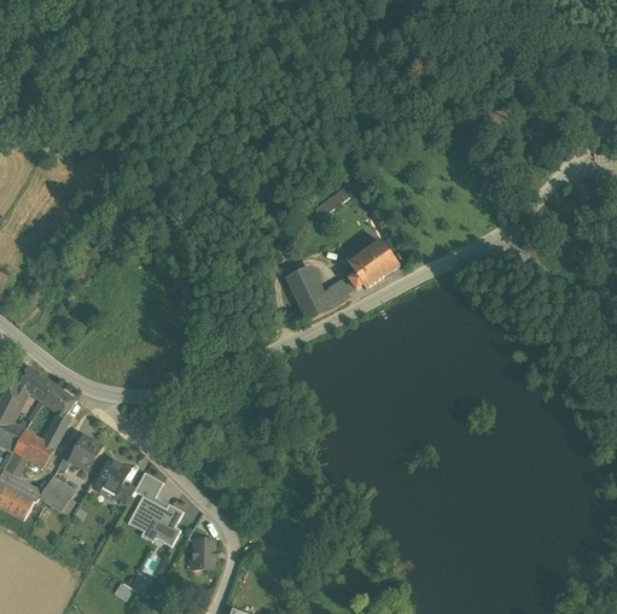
[(341,185),(313,209),(319,216),(348,192),(341,185)]
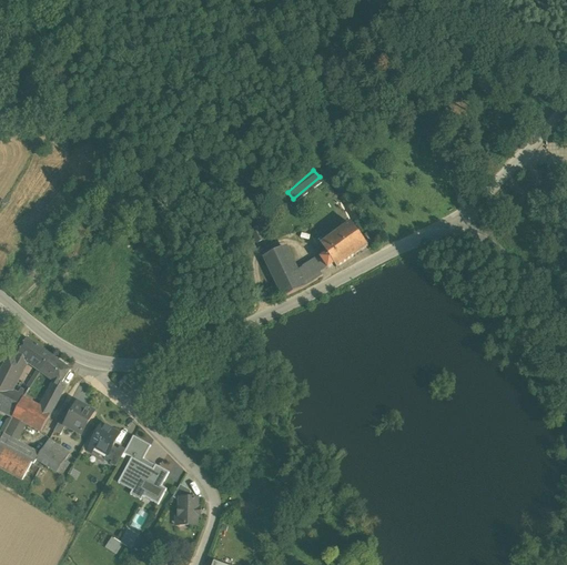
[(366,243),(350,221),(338,229),(354,252),(366,243)]
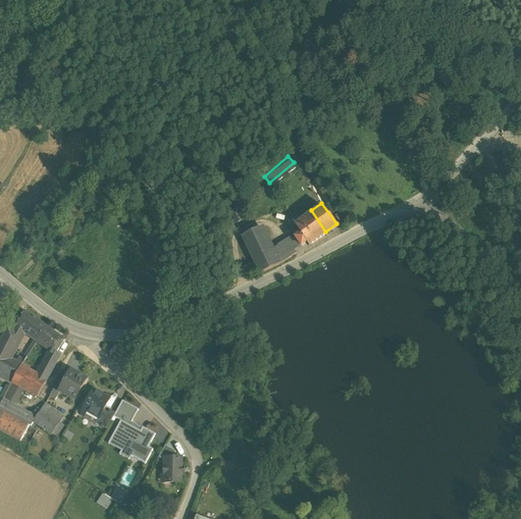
[(325,231),(311,210),(294,222),(299,230),(306,240),(308,243),(325,231)]
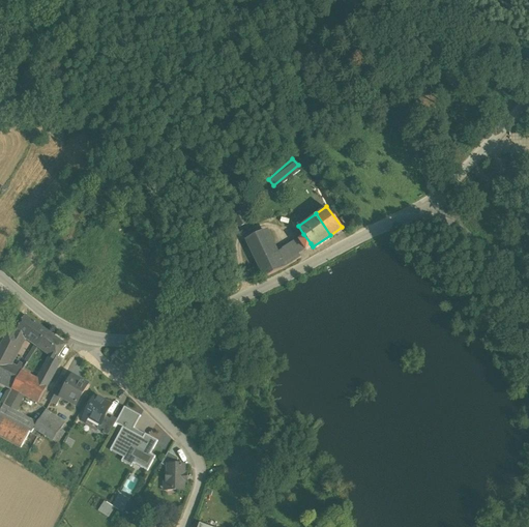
[(263,228),(244,237),(263,275),(282,266),(275,253),(263,228)]
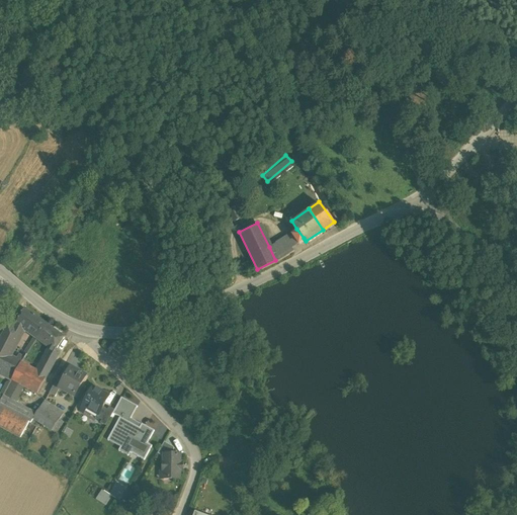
[(296,229),(291,233),(297,242),(304,238),(296,229)]
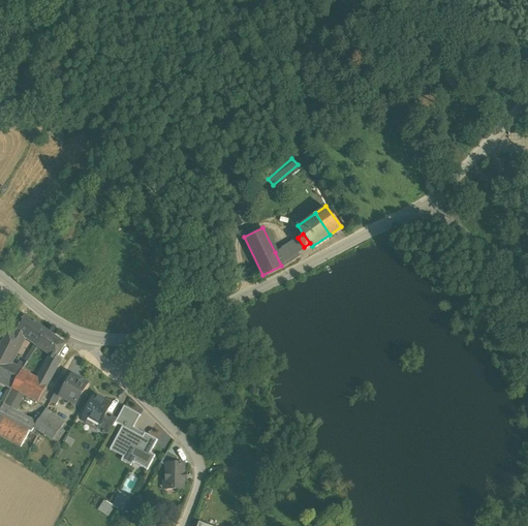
[(298,238),(275,252),(281,266),(291,259),(300,254),(298,251),(304,247),(298,238)]
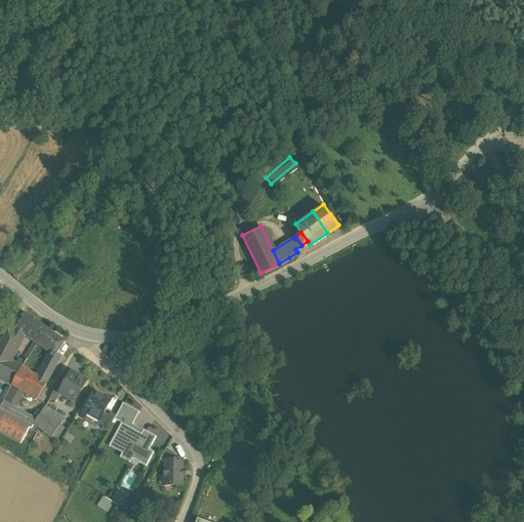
[(46,327),(24,311),(16,325),(24,329),(37,339),(46,327)]
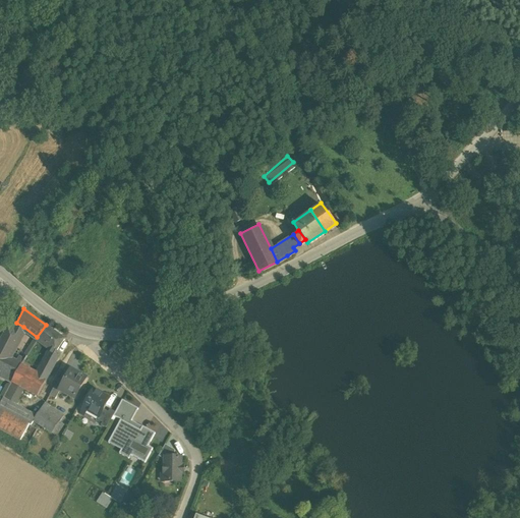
[(6,325),(0,335),(0,355),(6,358),(23,327),(16,323),(13,329),(6,325)]
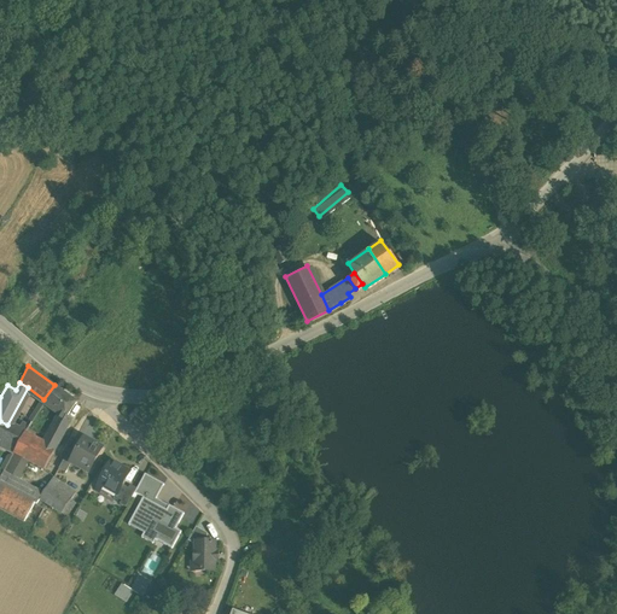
[(75,399),(54,385),(44,399),(60,411),(65,414),(75,399)]
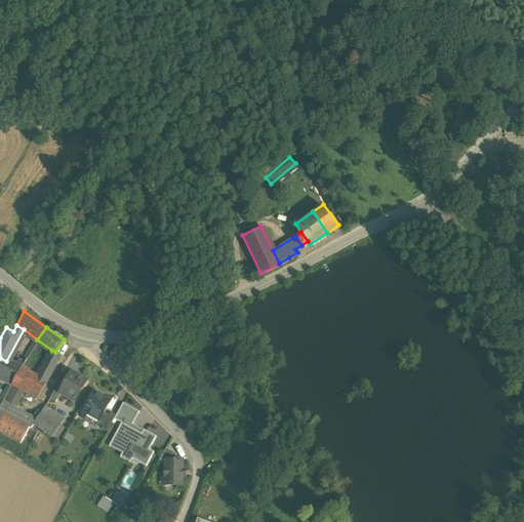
[(51,350),(35,376),(45,382),(59,355),(55,352),(51,350)]
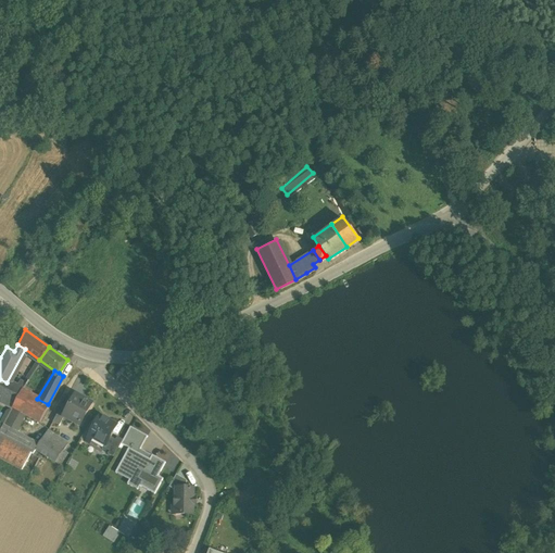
[(7,382),(0,379),(0,399),(12,405),(20,389),(15,387),(7,382)]
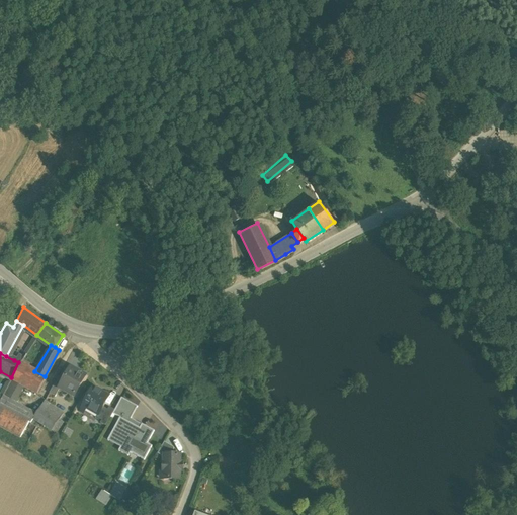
[(23,356),(18,353),(14,360),(18,362),(23,356)]
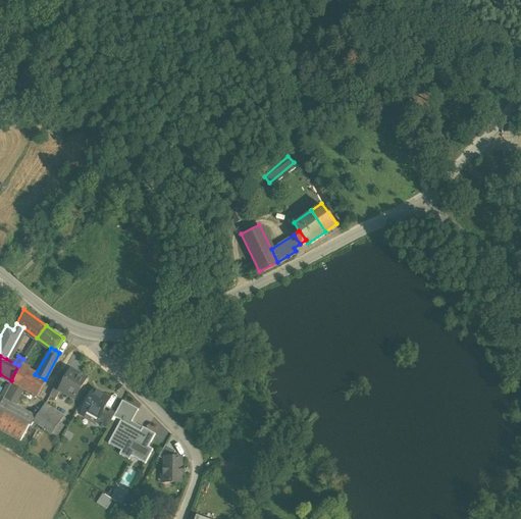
[(35,374),(18,365),(11,380),(22,386),(37,394),(45,379),(35,374)]
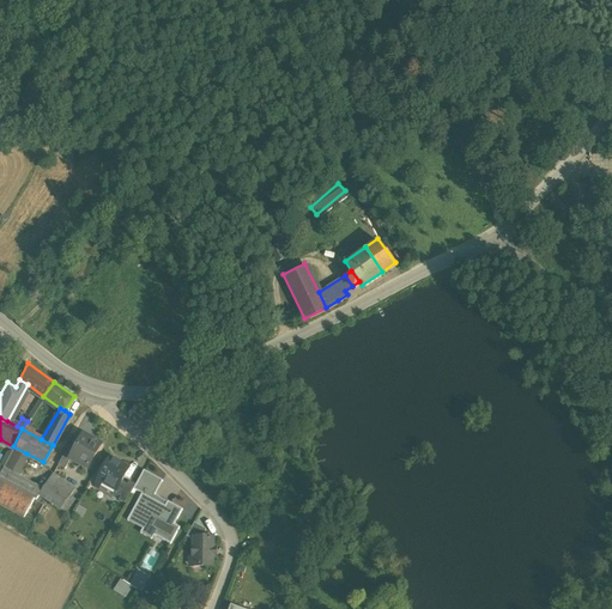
[(101,442),(83,432),(74,446),(68,456),(70,457),(86,467),(101,442)]
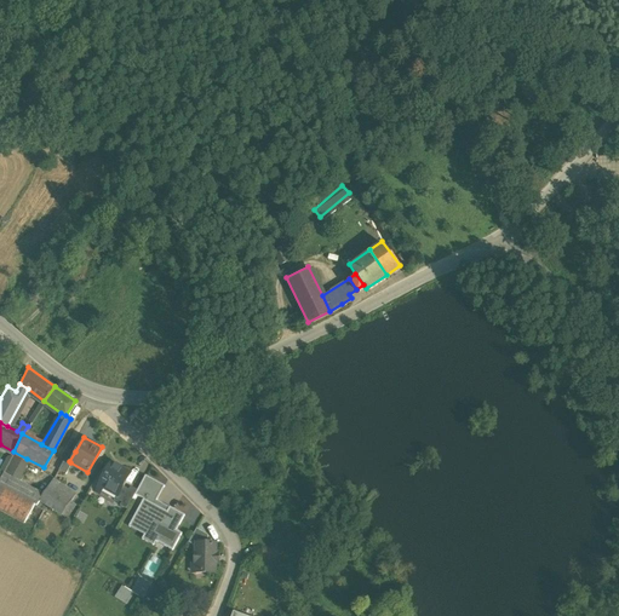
[(68,448),(58,467),(64,471),(70,462),(69,461),(75,452),(68,448)]
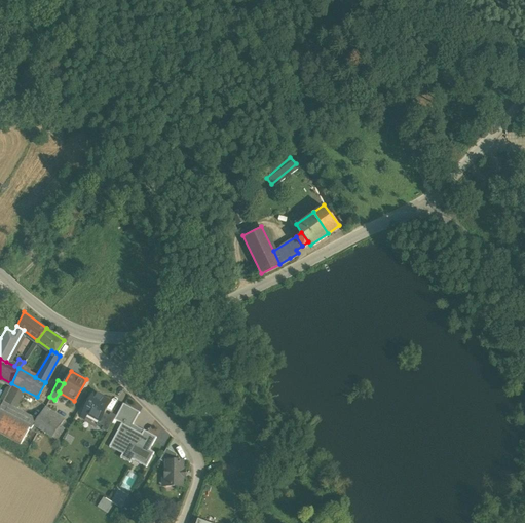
[(23,389),(11,383),(3,399),(2,401),(13,407),(23,389)]
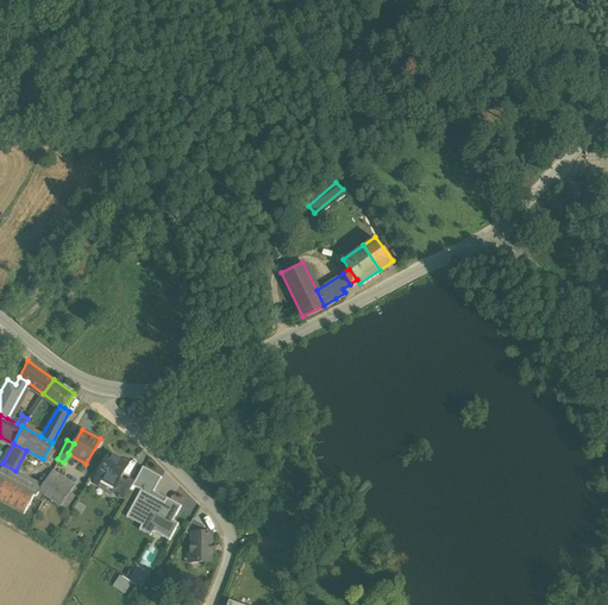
[(126,462),(108,453),(93,480),(96,483),(100,477),(114,484),(114,485),(119,476),(126,462)]
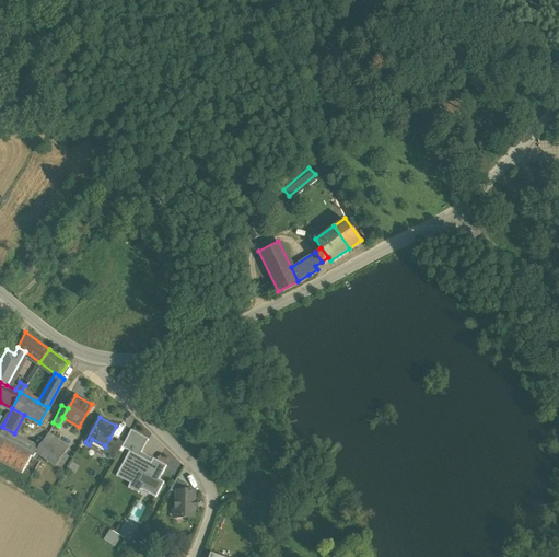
[(14,433),(2,427),(1,428),(0,429),(0,460),(21,471),(35,444),(14,433)]
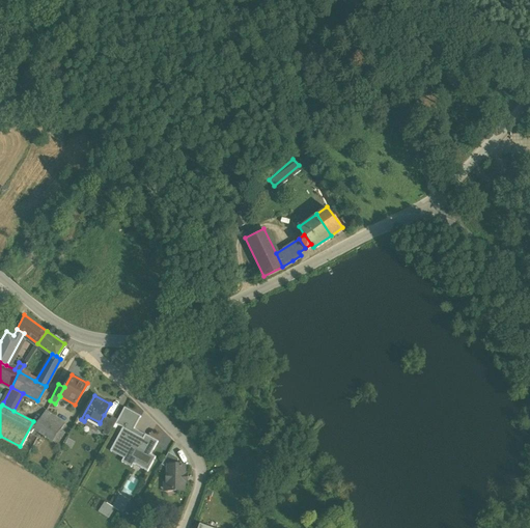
[(140,414),(123,405),(116,418),(114,421),(121,425),(109,449),(121,456),(119,460),(130,465),(132,461),(146,469),(155,454),(150,452),(157,440),(144,433),(142,437),(131,431),(140,414)]
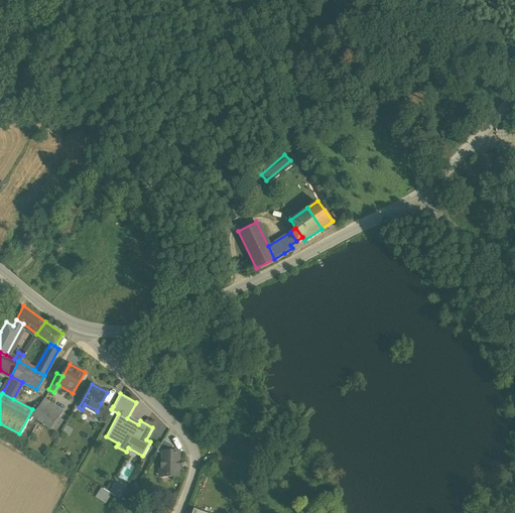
[(44,395),(39,403),(45,407),(49,402),(51,399),(44,395)]
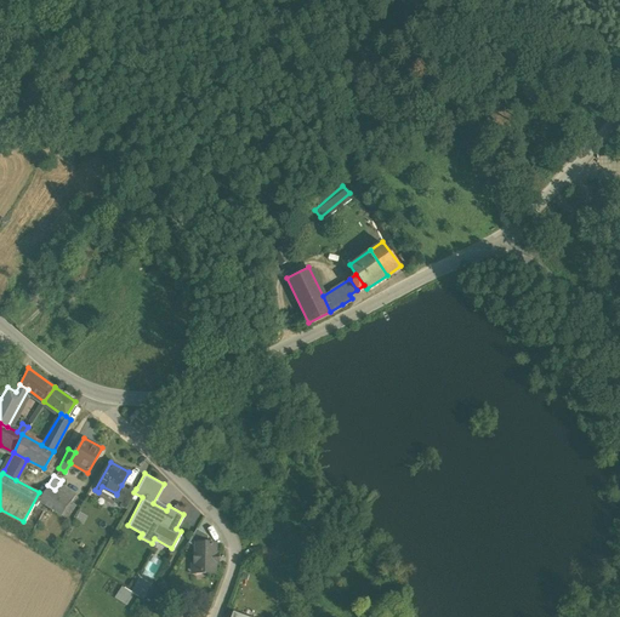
[(74,493),(60,484),(55,490),(69,500),(74,493)]
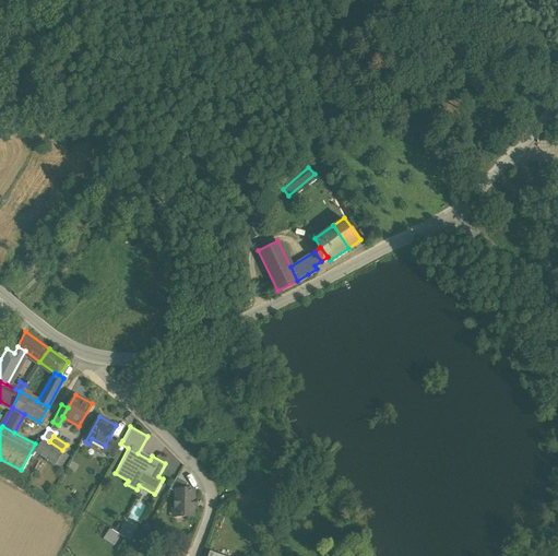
[(49,441),(43,437),(35,449),(55,462),(62,450),(49,441)]
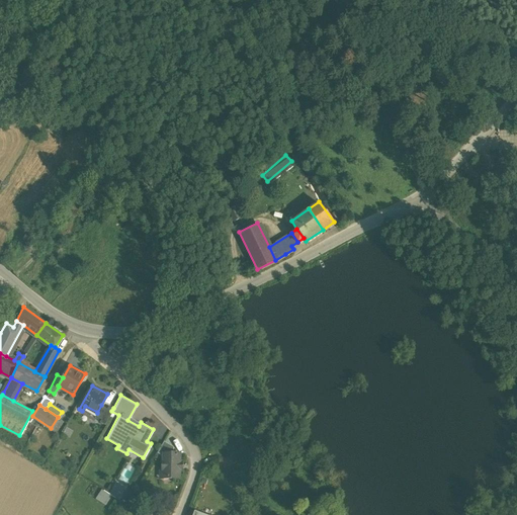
[(101,405),(97,413),(97,412),(95,415),(100,418),(101,418),(106,408),(101,405)]
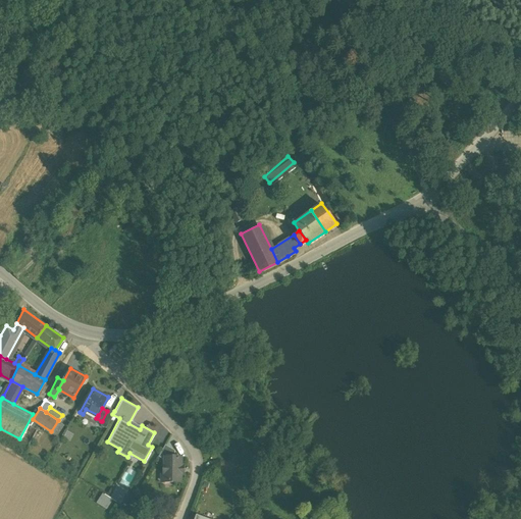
[(109,408),(107,411),(102,421),(101,421),(100,423),(106,426),(108,423),(112,414),(114,411),(109,408)]
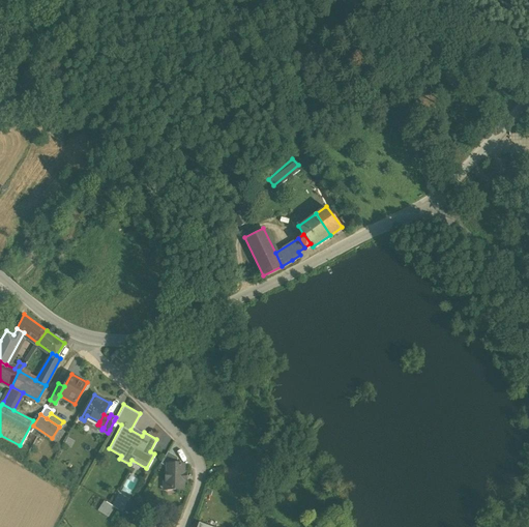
[(177,456),(167,449),(159,462),(166,465),(167,465),(167,462),(176,463),(177,456)]
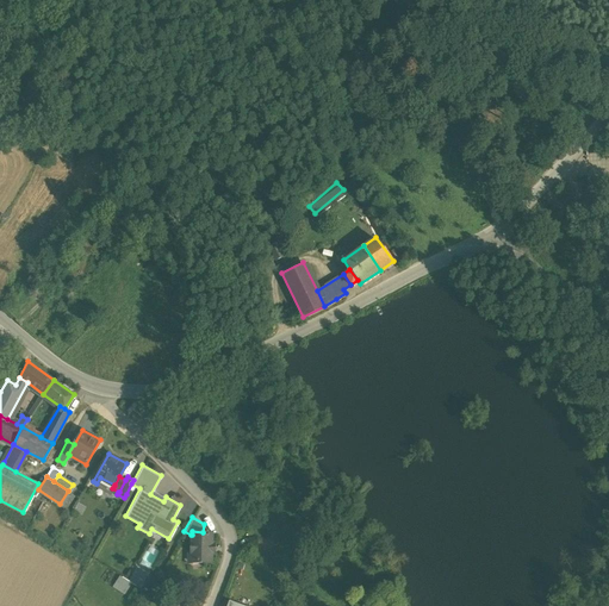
[(203,532),(192,531),(192,535),(192,542),(191,542),(191,550),(191,561),(210,561),(210,551),(212,551),(213,542),(211,542),(211,532),(203,532)]
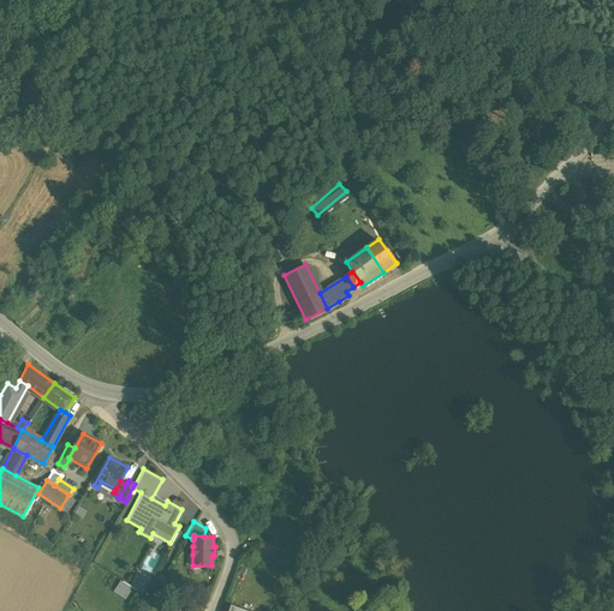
[(147,576),(136,570),(129,583),(132,586),(138,589),(147,576)]
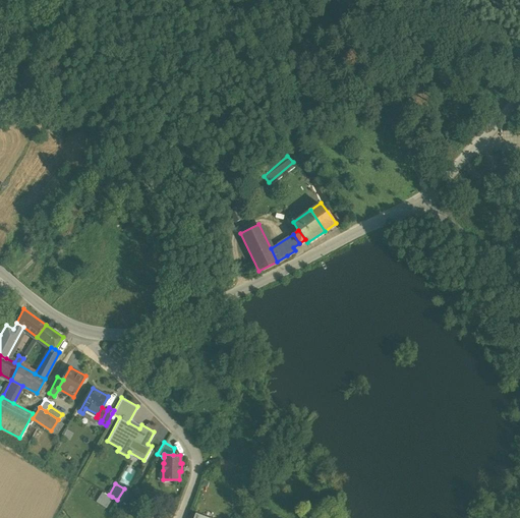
[(104,492),(100,498),(98,497),(96,500),(106,506),(112,497),(109,495),(104,492)]
